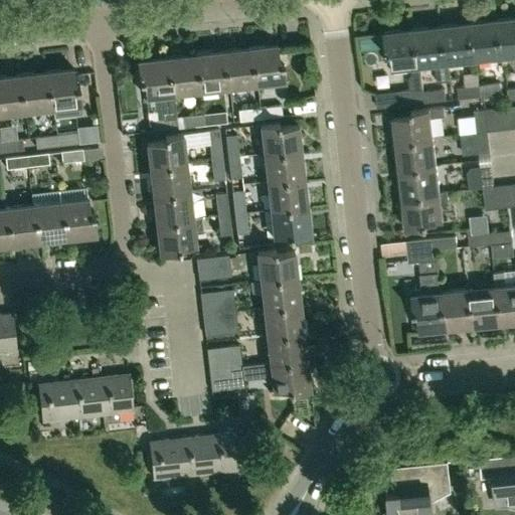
[(502,35),(504,53),(514,51),(514,14),(495,17),(497,36),(502,35)]
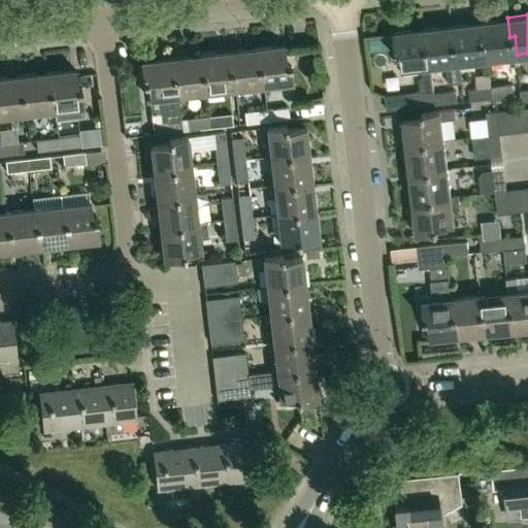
[(488,58),(517,55),(515,36),(509,37),(507,18),(480,21),(482,40),(486,39),(488,58)]
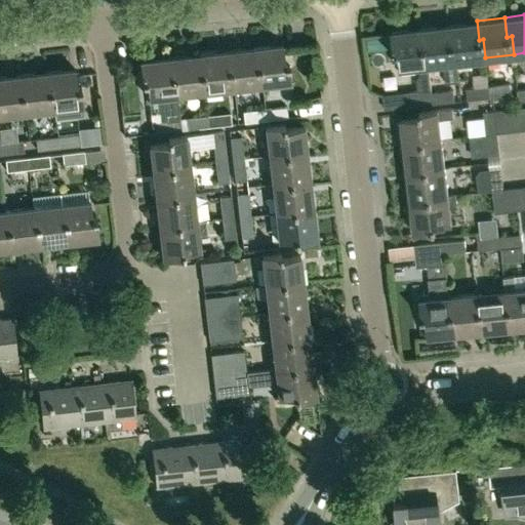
[(457,61),(485,57),(483,39),(479,40),(477,21),(448,25),(450,43),(454,42),(457,61)]
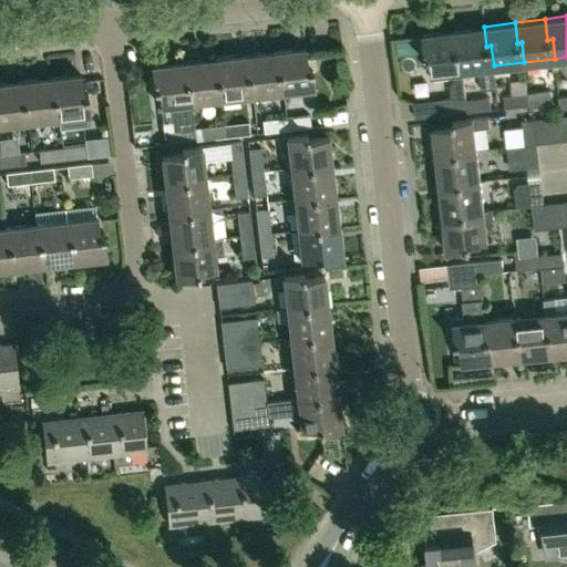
[(496,86),(494,65),(491,45),(486,47),(484,27),(454,30),(456,50),(461,49),(463,70),(480,68),(482,88),(496,86)]
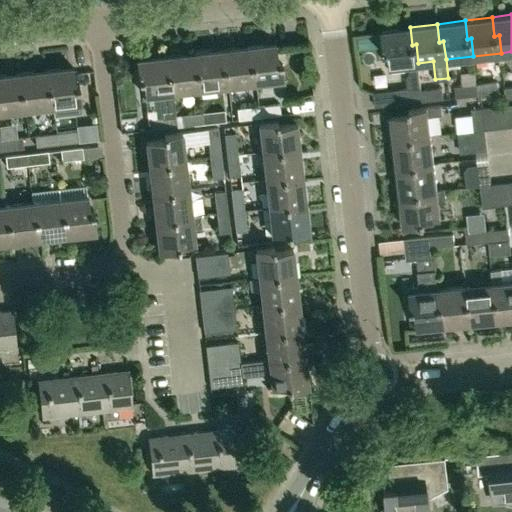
[(416,44),(412,45),(410,27),(382,30),(385,51),(388,50),(390,66),(409,64),(410,72),(407,76),(408,87),(400,88),(401,102),(422,100),(421,89),(418,63),(416,44)]
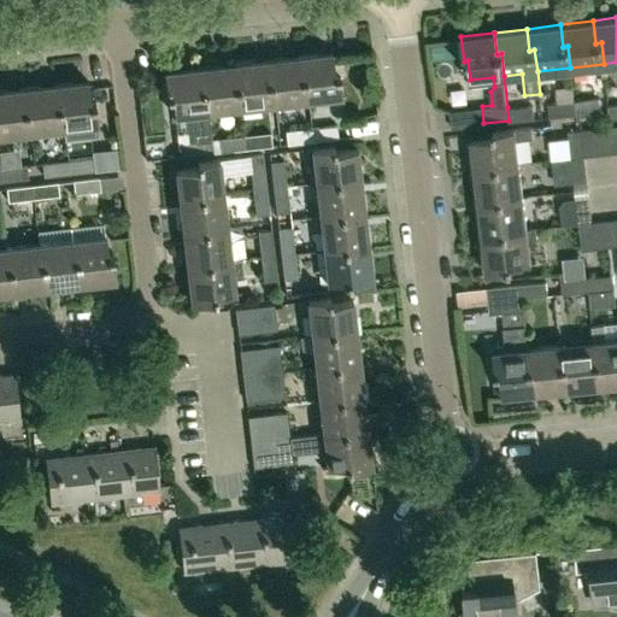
[(306,76),(309,98),(342,94),(340,71),(334,71),(331,51),(298,54),(300,77),(306,76)]
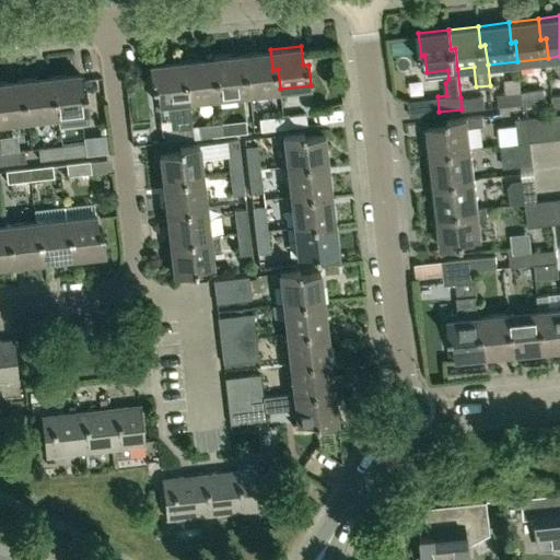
[(249,93),(280,89),(278,69),(272,70),(270,49),(240,54),(242,73),(247,72),(249,93)]
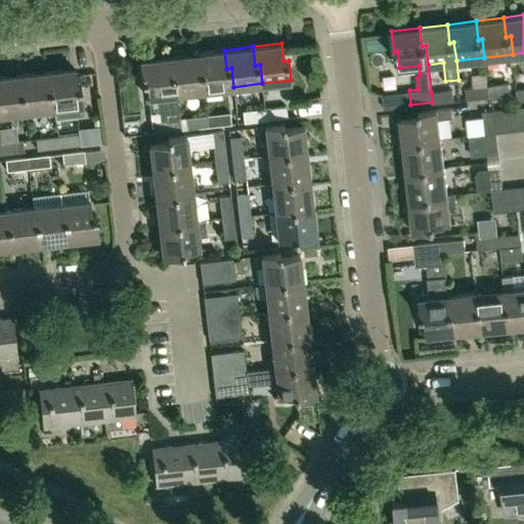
[(205,90),(233,87),(231,68),(226,69),(224,50),(195,53),(198,72),(203,72),(205,90)]
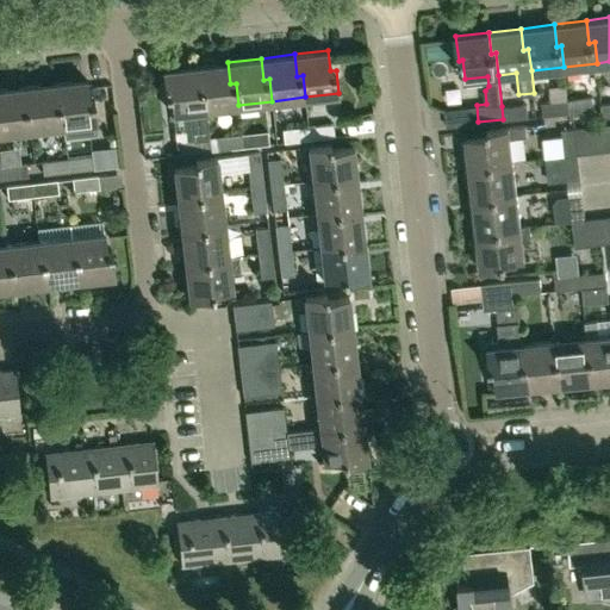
[(205,109),(238,105),(236,83),(230,83),(228,62),(194,67),(197,88),(203,87),(205,109)]
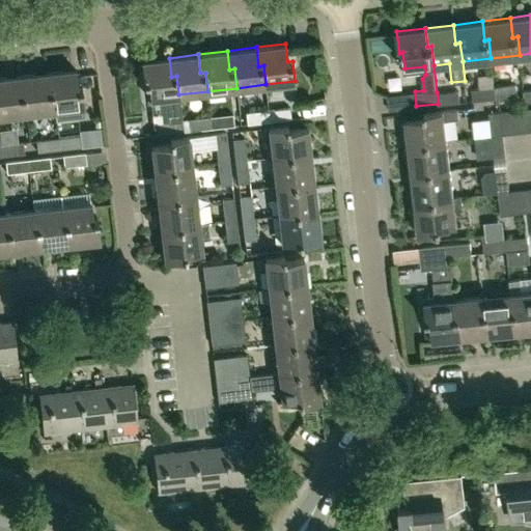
[(177,94),(178,94),(176,76),(171,77),(169,58),(140,61),(143,82),(147,81),(149,99),(164,96),(167,121),(152,122),(154,135),(183,132),(177,94)]
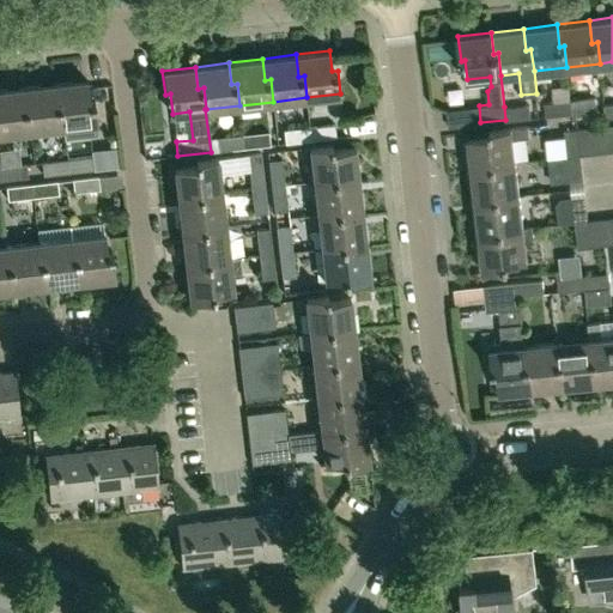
[(60,104),(62,126),(64,138),(98,134),(97,121),(95,101),(90,102),(87,79),(54,83),(56,105),(60,104)]
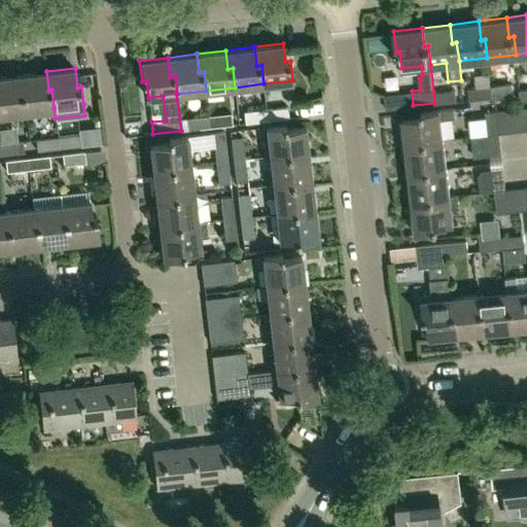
[(25,111),(54,108),(51,90),(48,91),(46,71),(18,74),(20,94),(23,94),(25,111)]
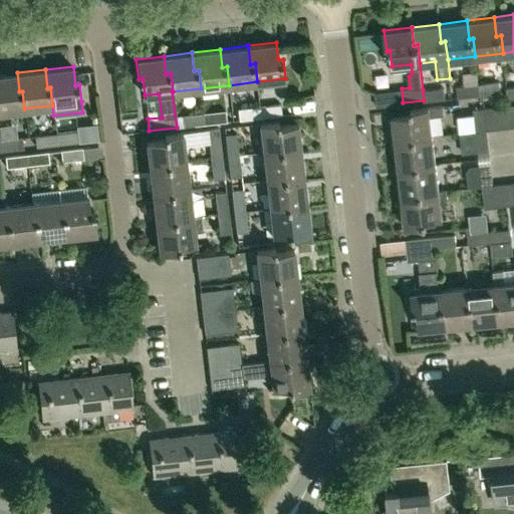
[(0,110),(24,108),(22,91),(19,91),(17,72),(0,74),(0,110)]
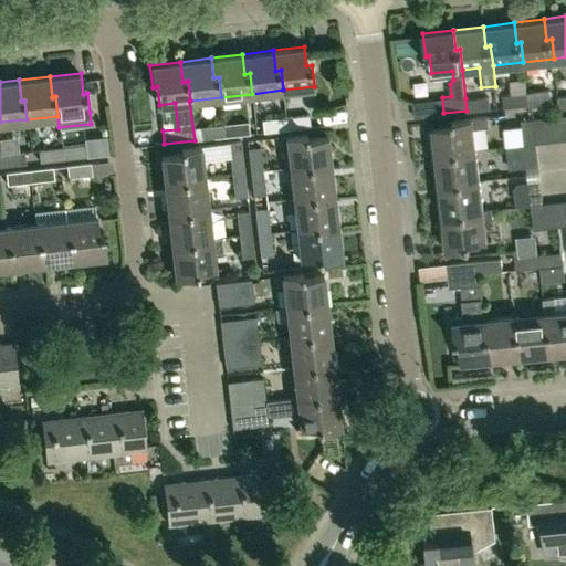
[(526,93),(528,105),(551,103),(549,90),(526,93)]
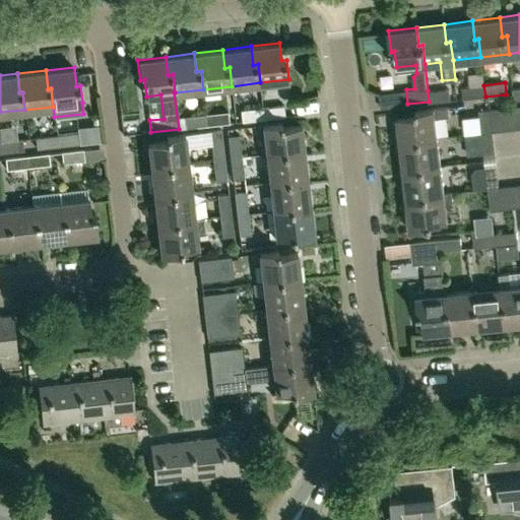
[(463,99),(485,96),(483,85),(461,87),(463,99)]
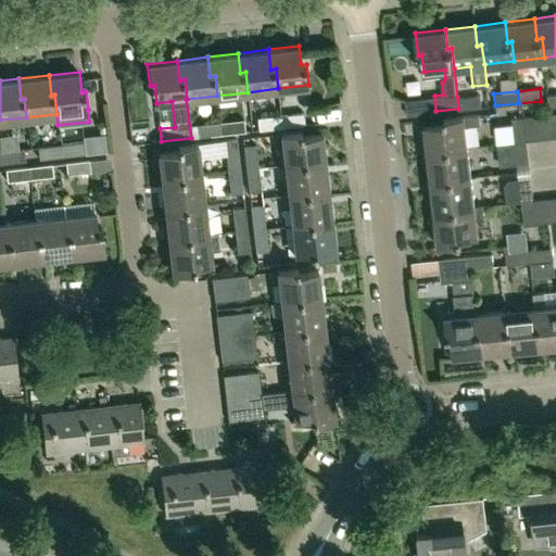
[(457,97),(458,109),(482,105),(481,93),(457,97)]
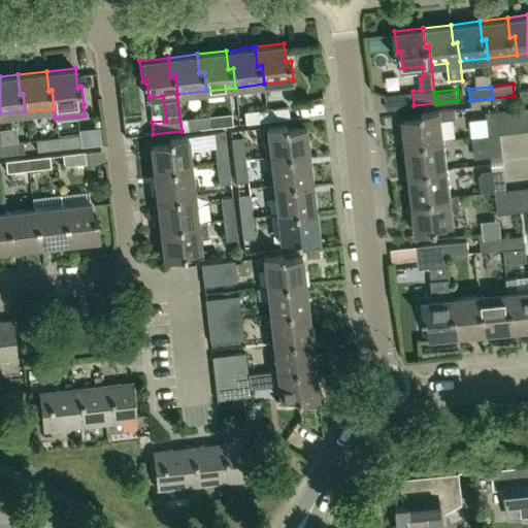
[(267,109),(268,121),(289,119),(311,117),(309,103),(287,105),(287,107),(267,109)]
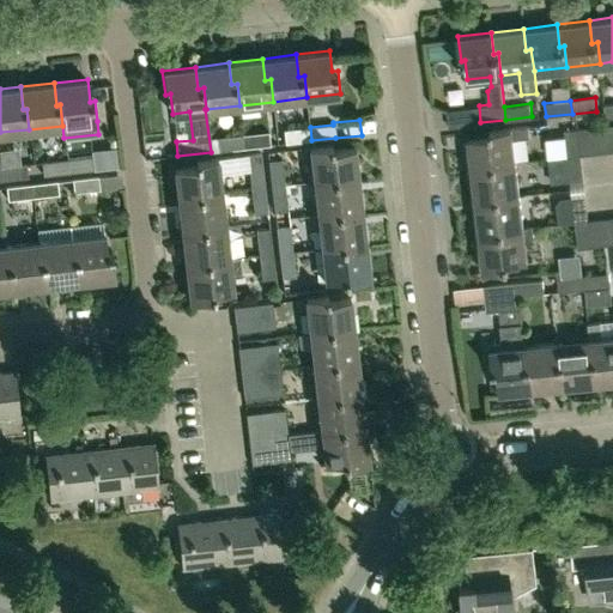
[(606,151),(612,150),(612,123),(602,125),(606,151)]
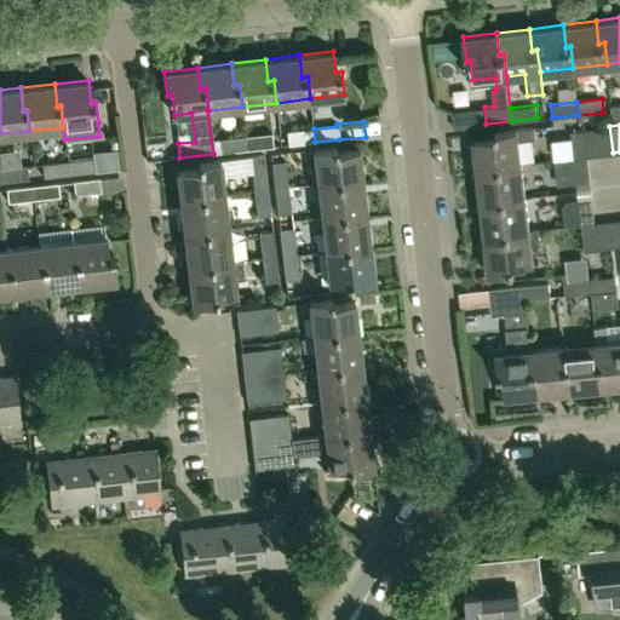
[(501,165),(522,162),(520,141),(535,138),(534,126),(518,128),(497,131),(497,136),(475,138),(478,173),(501,171),(501,165)]
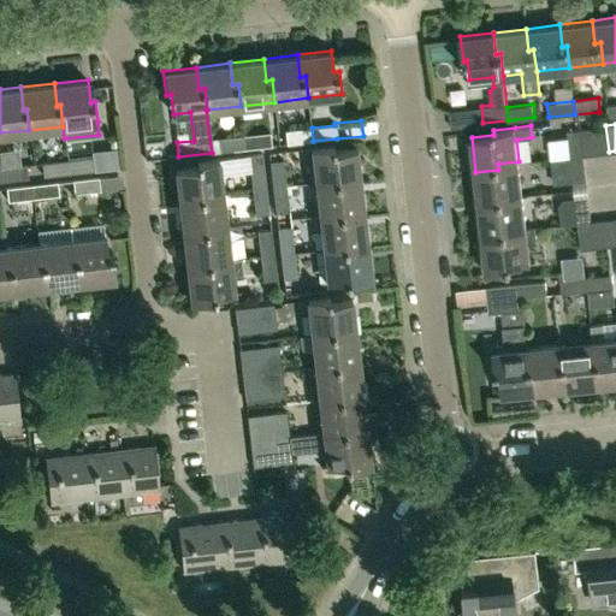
[(596,154),(609,152),(605,125),(592,126),(596,154)]
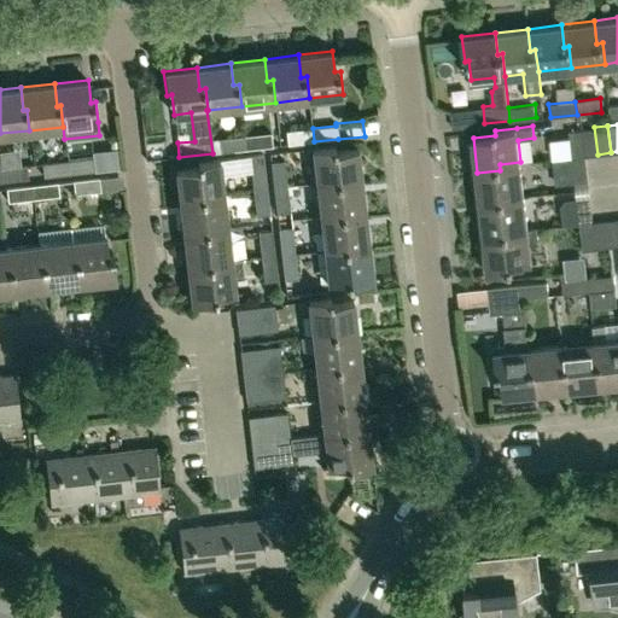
[(586,156),(598,155),(594,127),(582,129),(586,156)]
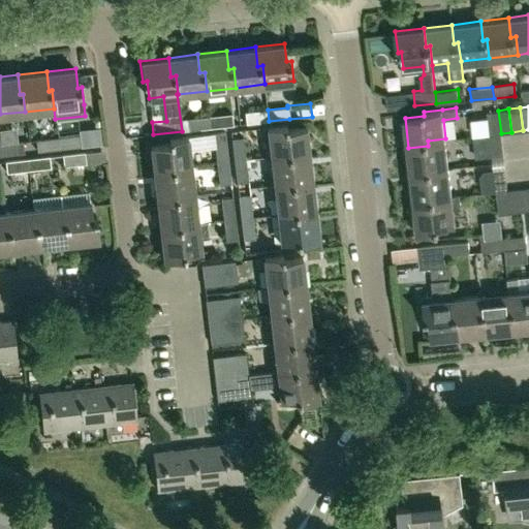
[(246,123),(269,121),(268,110),(244,112),(246,123)]
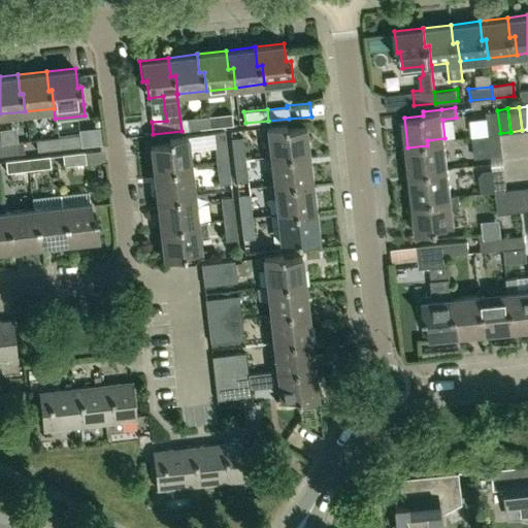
[(489,134),(500,133),(497,110),(486,111),(489,134)]
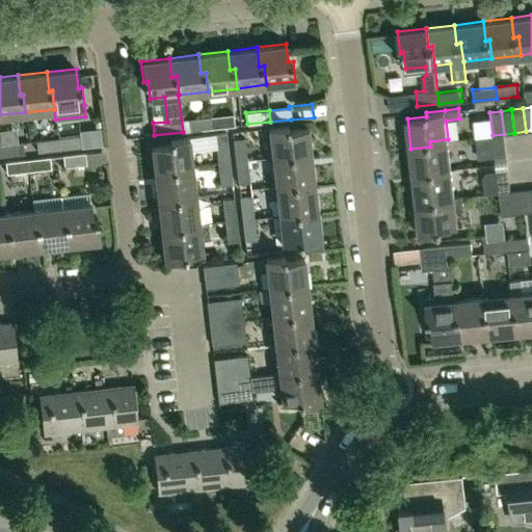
[(211,116),(213,128),(234,125),(232,114),(211,116)]
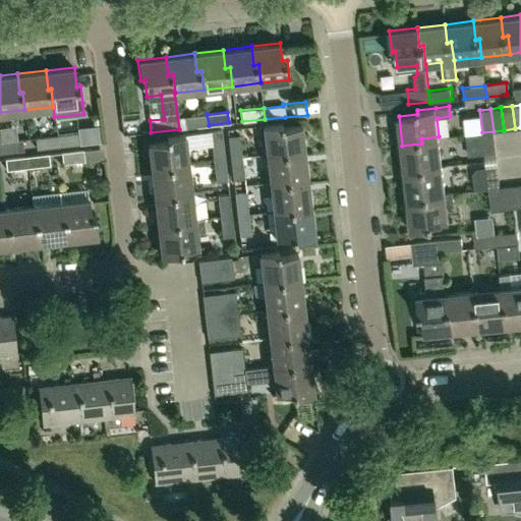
[(185,128),(209,125),(207,114),(184,116),(185,128)]
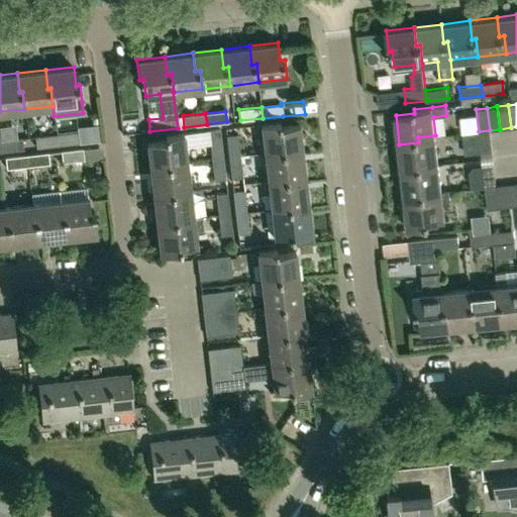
[(284,153),(303,151),(299,122),(281,125),(280,121),(263,123),(266,151),(283,149),(284,153)]
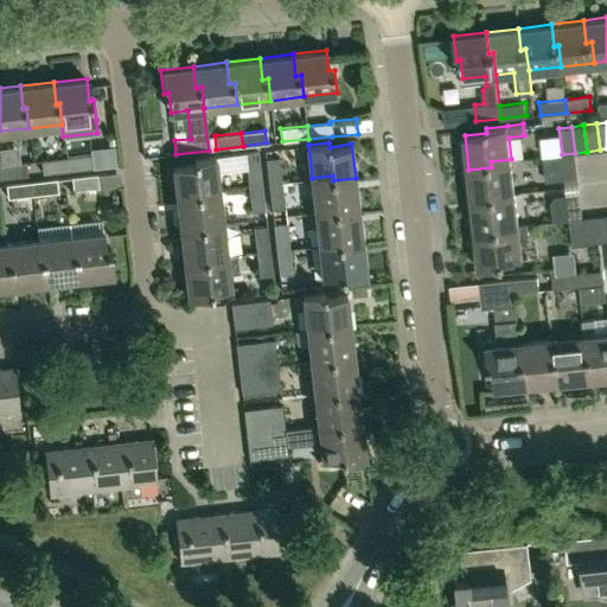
[(66,157),(68,171),(116,166),(114,149),(90,153),(90,154),(66,157)]
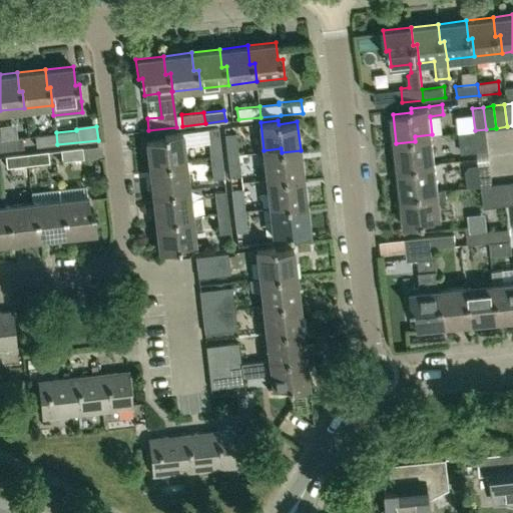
[(217,127),(206,128),(206,129),(208,141),(209,156),(220,155),(217,127)]
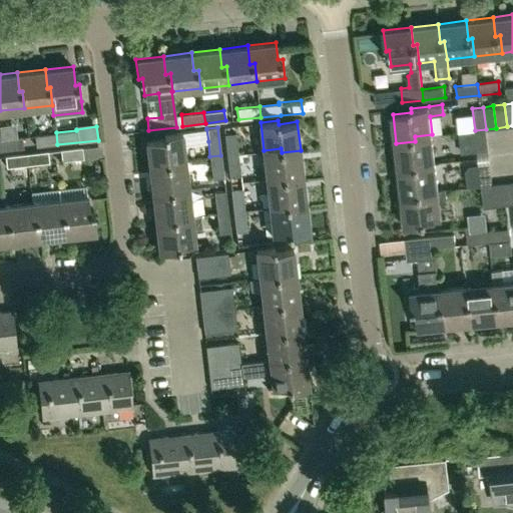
[(206,128),(182,131),(183,144),(208,141),(206,129),(206,128)]
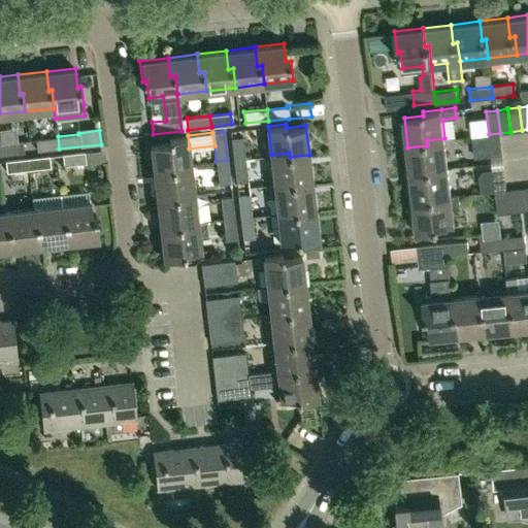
[(500,133),(489,134),(491,156),(502,155),(500,133)]
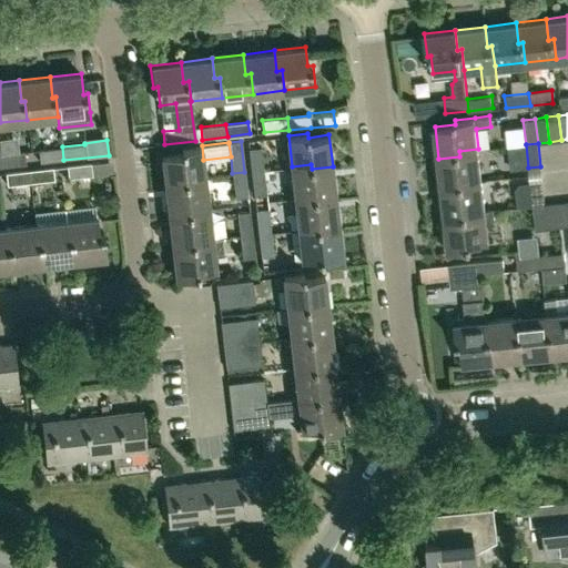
[(185,180),(205,176),(203,160),(202,145),(181,149),(182,153),(161,155),(164,186),(185,184),(185,180)]
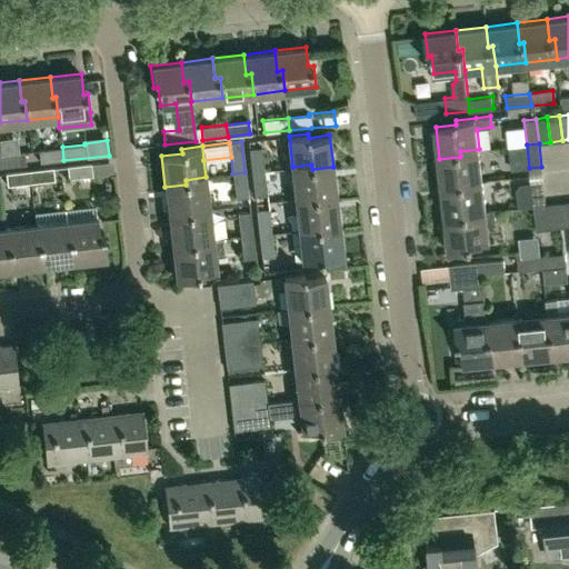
[(39,162),(63,160),(62,147),(38,150),(39,162)]
